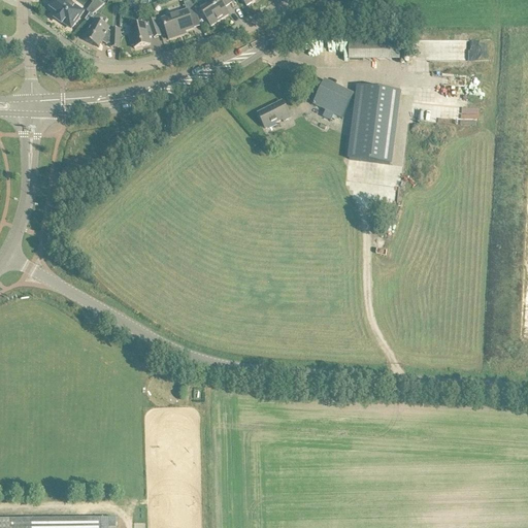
[(71,29),(77,21),(83,12),(81,12),(70,5),(70,2),(67,0),(66,0),(65,1),(64,0),(50,0),(51,5),(53,6),(52,8),(60,14),(56,20),(62,24),(63,23),(71,29)]
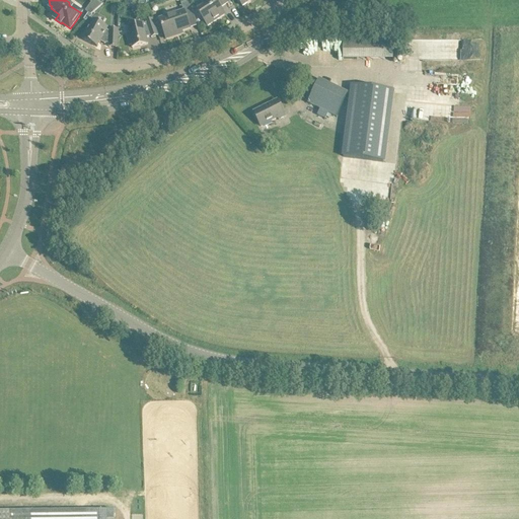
[(94,0),(85,6),(90,14),(102,6),(97,0),(94,0)]
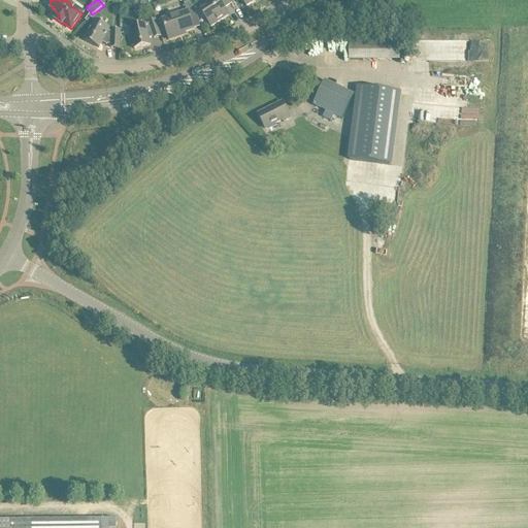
[(201,12),(205,19),(211,27),(229,15),(224,8),(233,2),(232,0),(206,0),(205,1),(209,7),(201,12)]
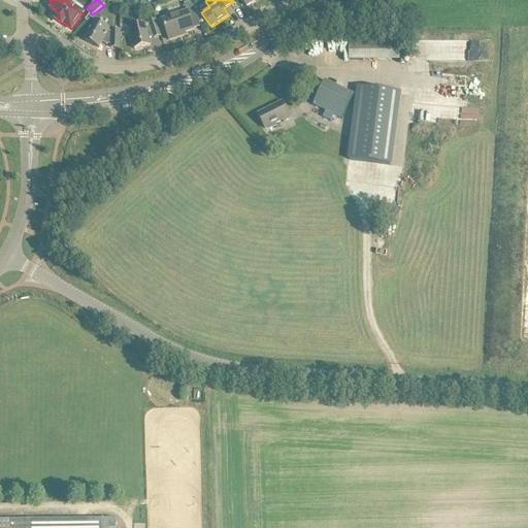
[(194,6),(192,1),(185,4),(187,11),(162,21),(169,40),(178,36),(177,35),(194,29),(190,19),(197,17),(194,6)]
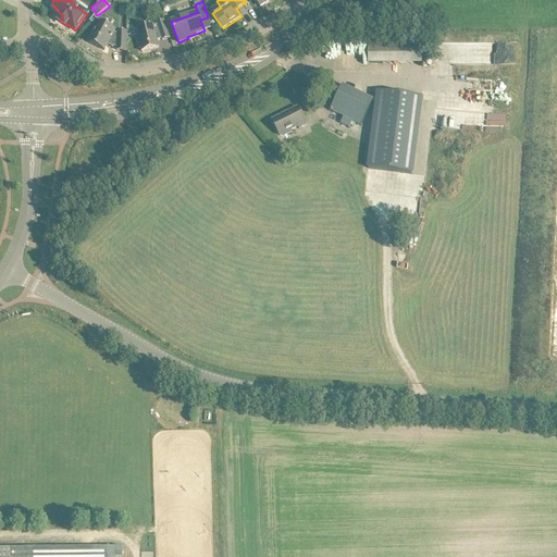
[(170,38),(163,21),(157,24),(157,25),(137,29),(139,41),(141,52),(159,48),(157,40),(160,35),(162,40),(170,38)]
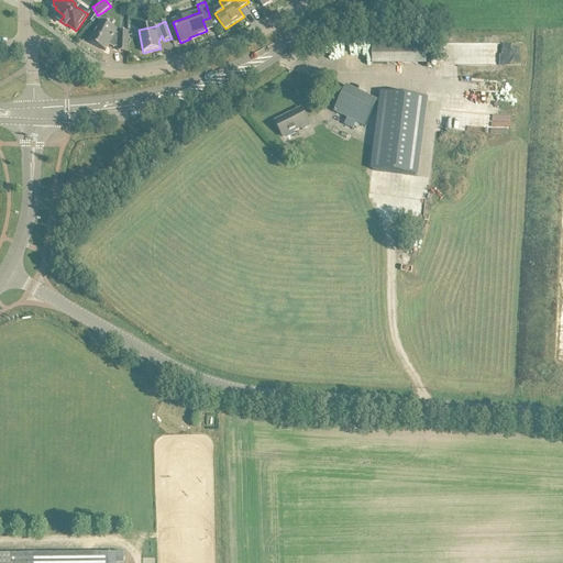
[(96,34),(95,33),(89,43),(106,52),(110,44),(113,46),(113,47),(119,48),(118,52),(128,52),(129,32),(120,32),(119,34),(118,34),(116,33),(117,31),(102,22),(96,34)]
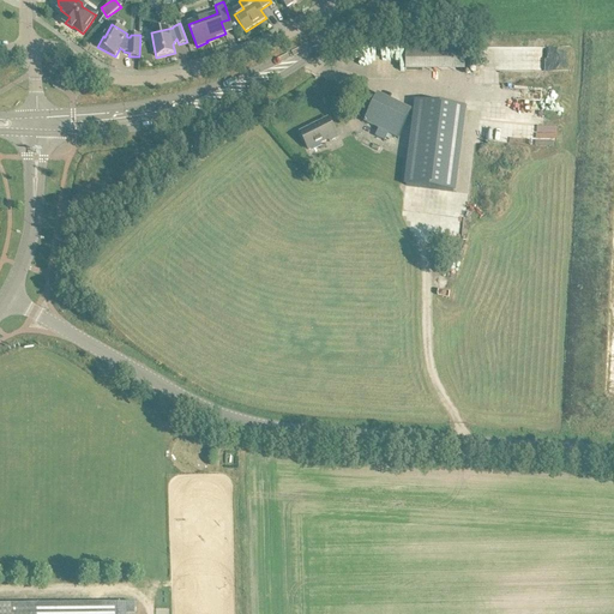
[(465,42),(405,41),(405,71),(465,71),(465,42)]
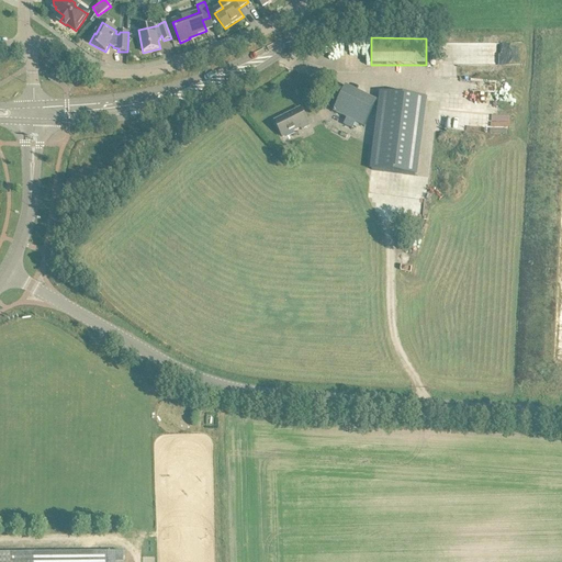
[(518,59),(513,46),(506,48),(512,58),(509,59),(510,63),(518,59)]
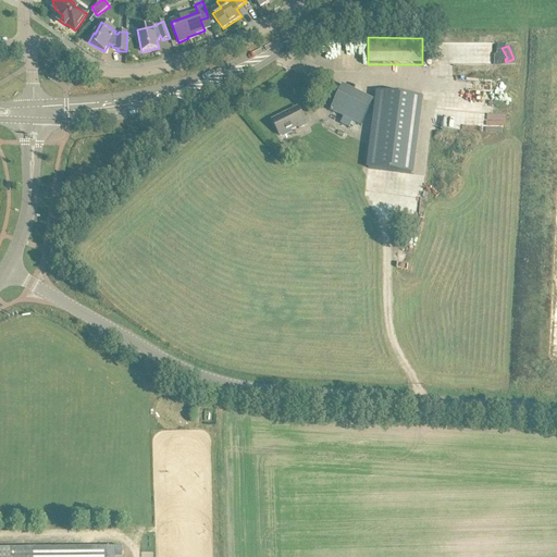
[(343,86),(331,111),(344,118),(341,124),(349,127),(351,122),(356,123),(360,125),(372,100),(343,86)]
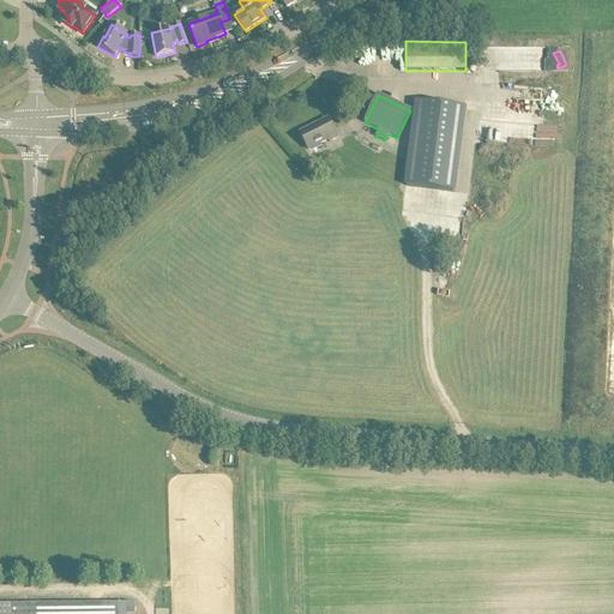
[(411,145),(407,186),(455,192),(465,107),(441,104),(417,101),(411,145)]
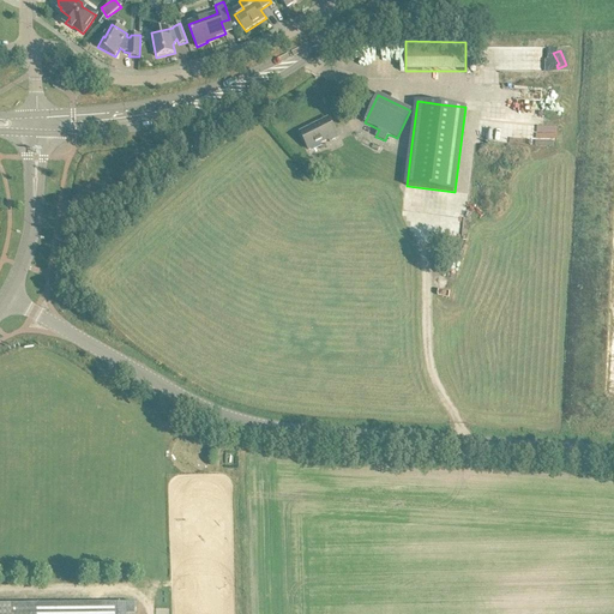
[(300,133),(306,144),(308,150),(329,139),(330,142),(337,138),(336,136),(337,136),(327,119),(300,133)]
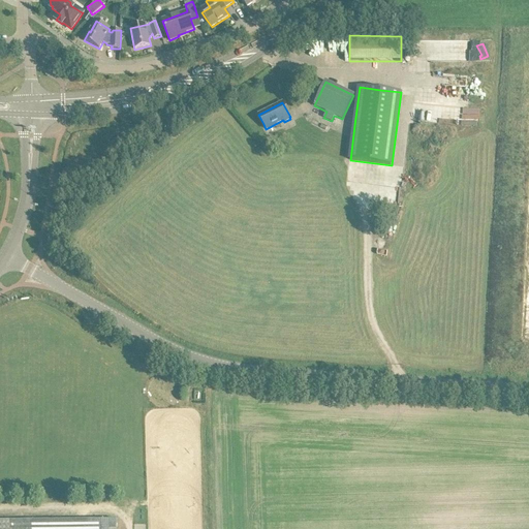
[(0,521),(0,528),(114,528),(115,520),(0,521)]
